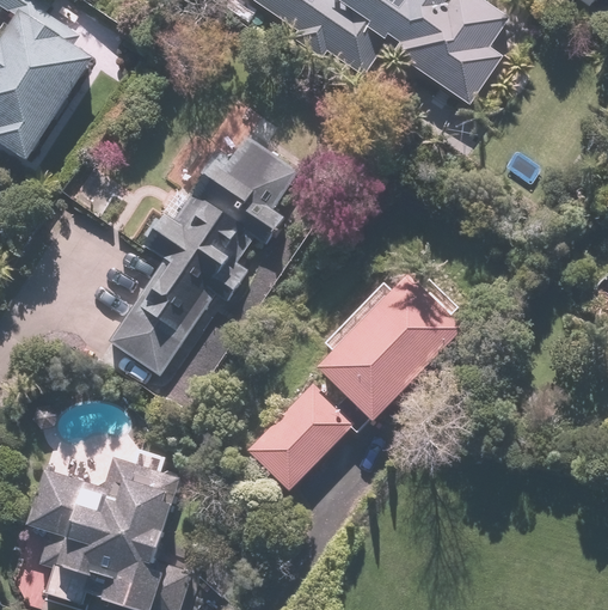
[(0,11),(18,23),(0,49),(0,133),(1,134),(0,136),(0,148),(28,166),(96,65),(79,53),(87,40),(47,14),(56,0),(0,0),(0,11)]
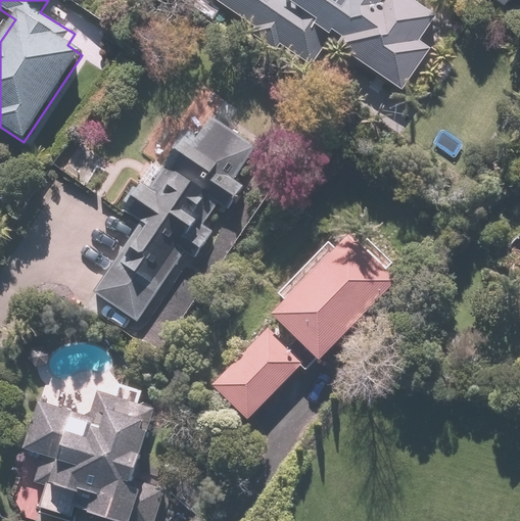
[(216,0),(254,27),(250,32),(271,46),(275,41),(310,64),(329,38),(337,43),(336,45),(402,90),(430,48),(420,41),(436,16),(413,0),(216,0)]
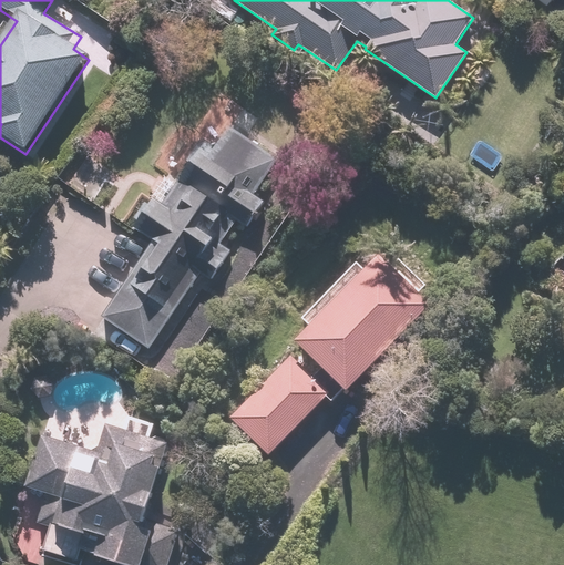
[(221,258),(214,254),(238,216),(247,223),(263,199),(253,193),(276,158),(227,126),(214,146),(202,141),(161,204),(146,195),(129,223),(151,237),(101,314),(150,345),(196,271),(207,279),(221,258)]
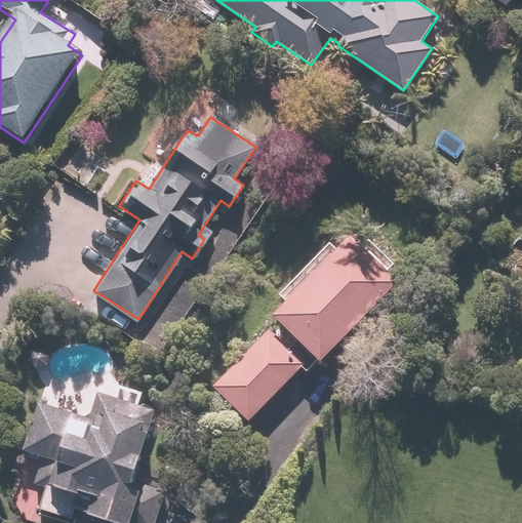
[(351,235),(274,314),(298,338),(289,348),(269,328),(212,386),(248,419),(302,365),(306,369),(318,357),(321,360),(399,281),(351,235)]
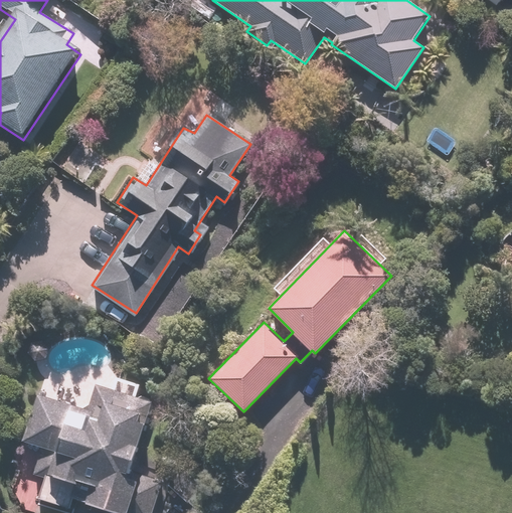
[(33,392),(18,436),(42,444),(35,466),(50,471),(43,492),(62,499),(65,490),(135,512),(144,512),(158,470),(130,461),(150,398),(93,379),(84,403),(77,407),(33,392)]
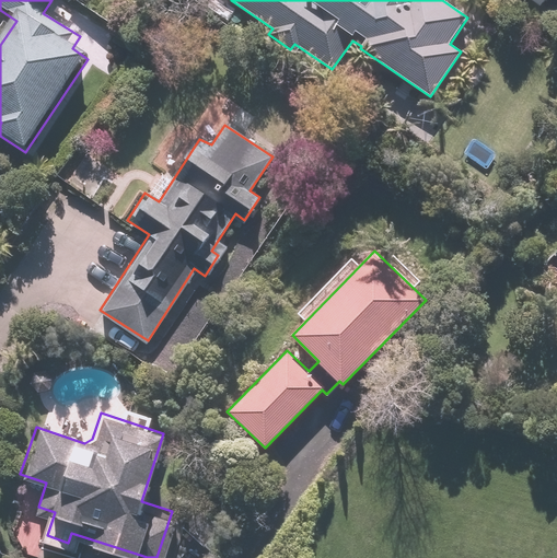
All buildings are outlined.
